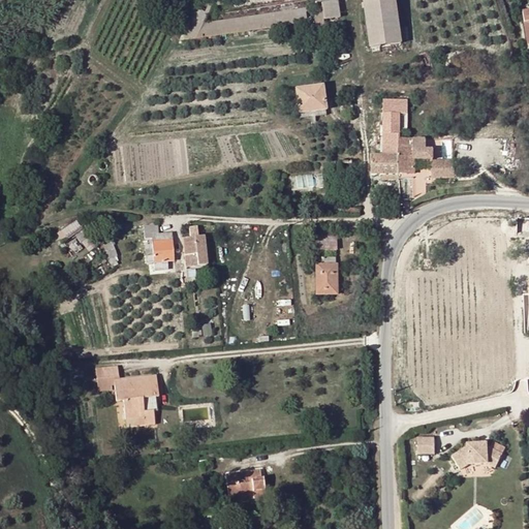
[(204,24),(214,3),(214,0),(208,0),(201,1),(197,9),(195,8),(179,41),(195,38),(204,24)]
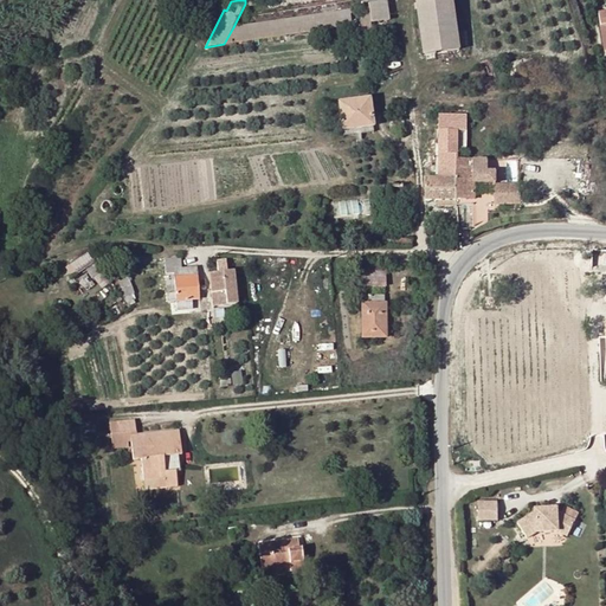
[(367,4),(368,7),(371,23),(389,20),(386,0),(367,4)]
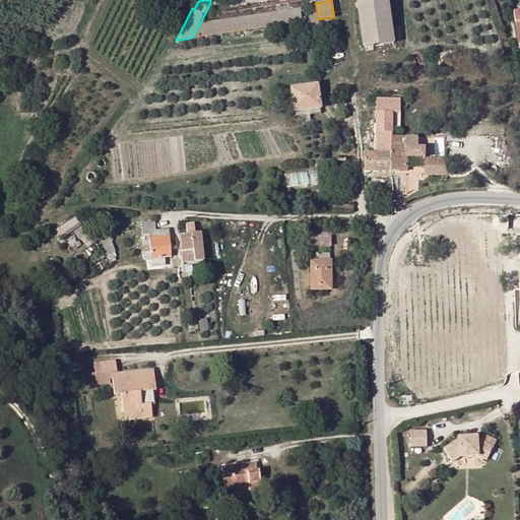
[(355,0),(364,48),(395,44),(388,0),(355,0)]
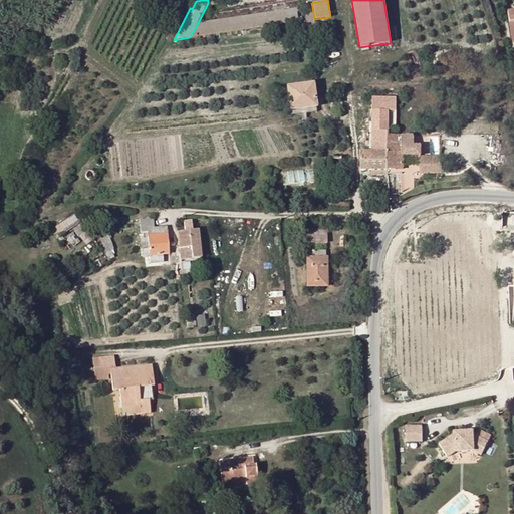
[(287,87),(290,110),(315,107),(312,84),(287,87)]
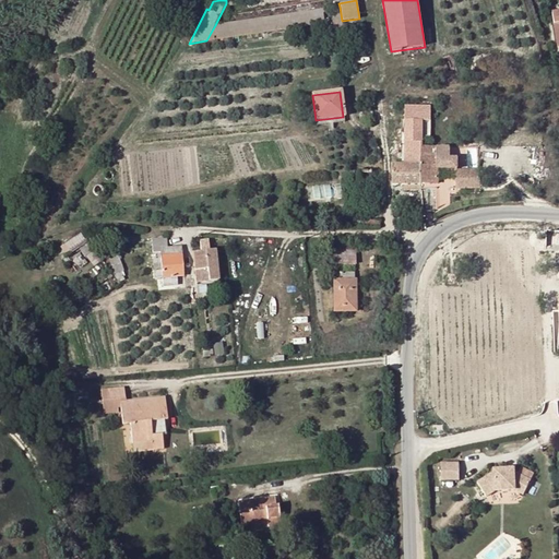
[(343,117),(316,120),(316,126),(329,125),(332,123),(344,122),(343,117)]
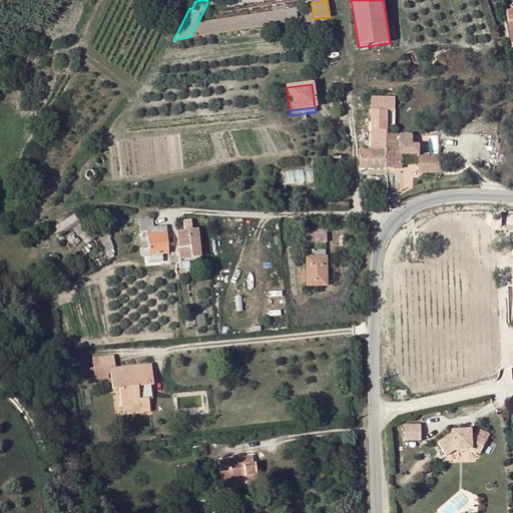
[(387,111),(372,110),(372,131),(387,130),(387,111)]
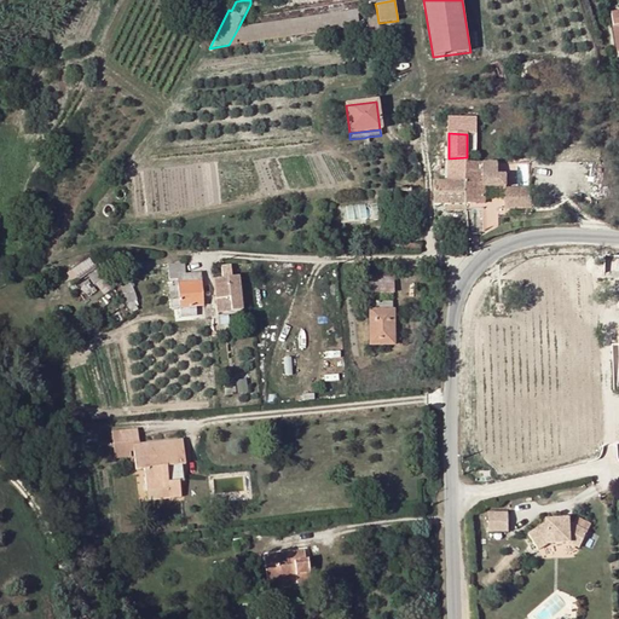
[(449,184),(467,184),(467,166),(467,157),(449,158),(449,184)]
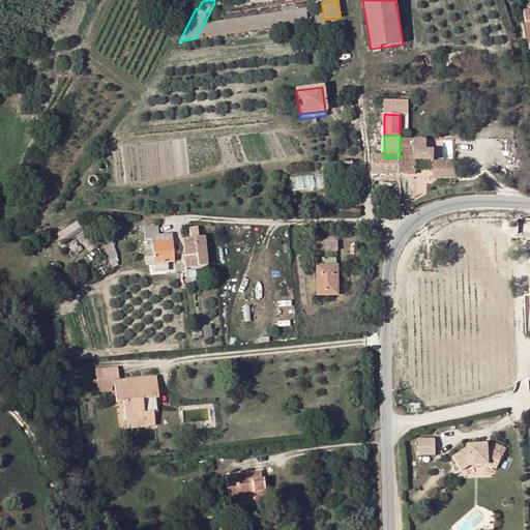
[(416,176),(415,162),(432,162),(434,162),(433,150),(425,150),(425,142),(425,140),(413,141),(413,142),(400,142),(400,157),(400,176),(416,176)]
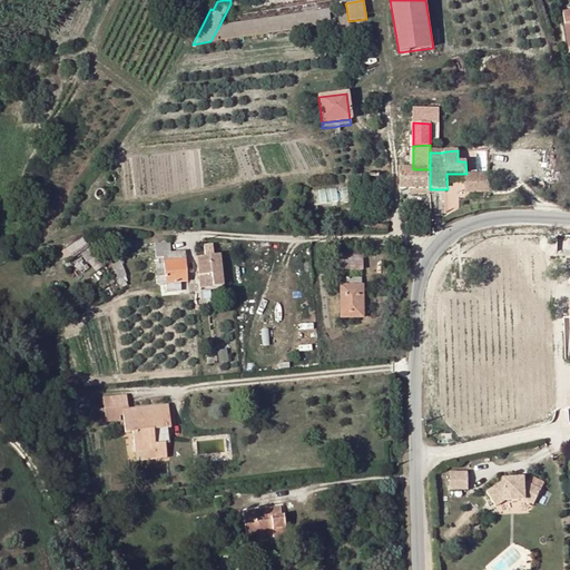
[(401,169),(400,189),(413,189),(413,195),(430,196),(430,189),(430,169),(413,169),(401,169)]
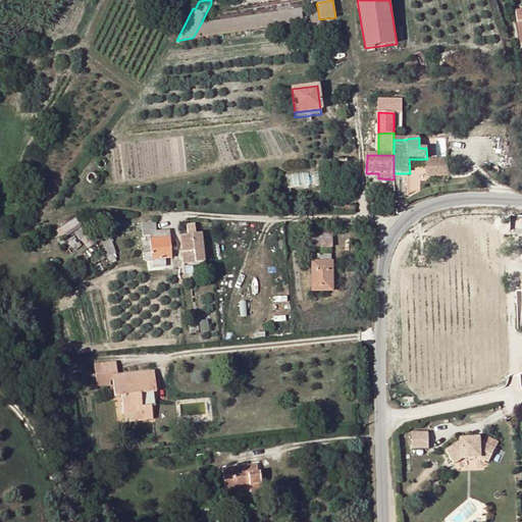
[(427,159),(425,159),(426,168),(448,167),(448,158),(427,159)]
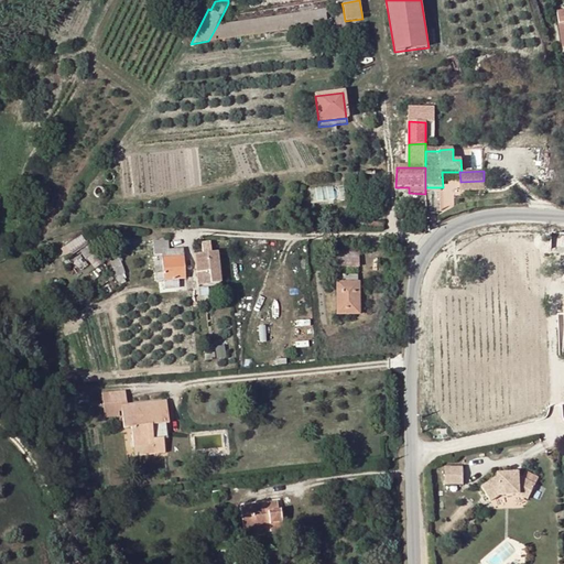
[(361,175),(362,188),(377,188),(377,174),(361,175)]
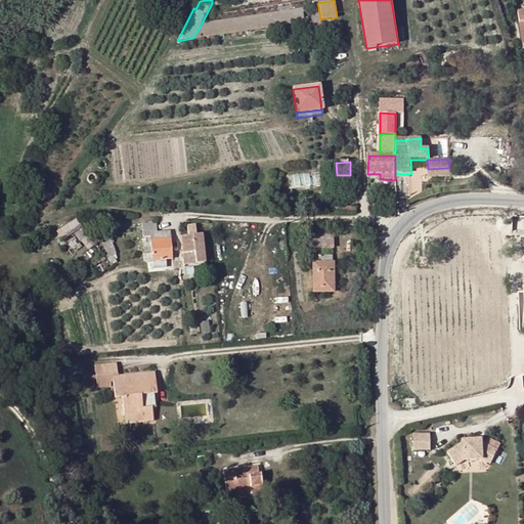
[(449,168),(428,169),(428,178),(430,177),(449,177),(449,168)]
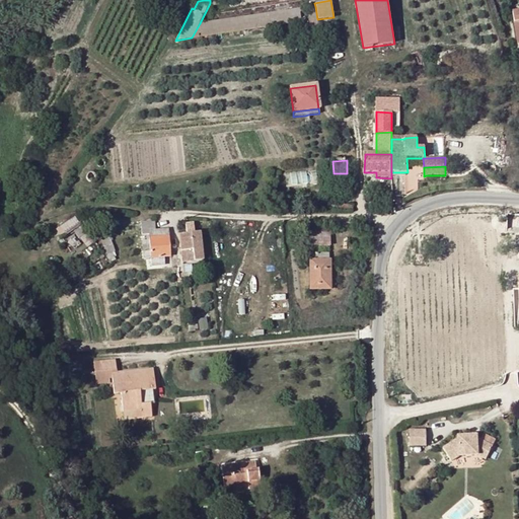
[(355,172),(347,173),(348,180),(349,180),(349,181),(356,181),(355,172)]
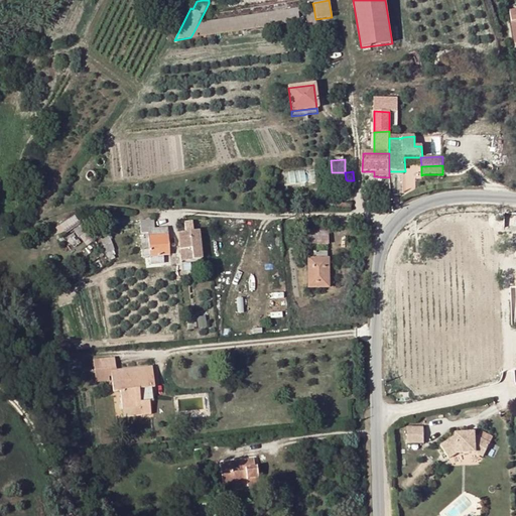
[(415,175),(405,175),(405,192),(411,189),(412,192),(415,191),(415,175)]
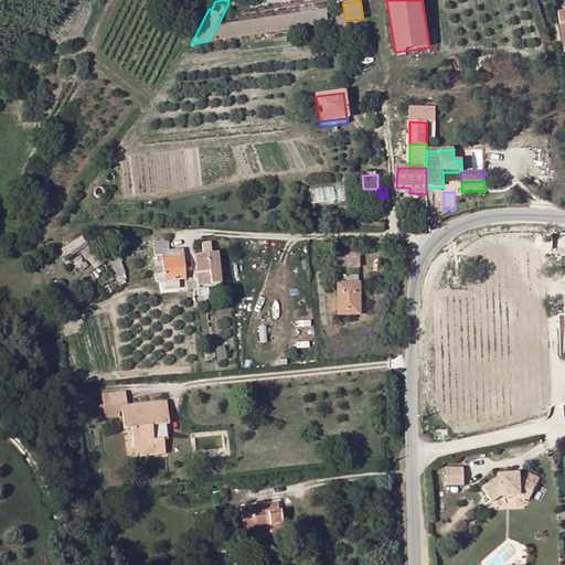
[(169,251),(168,242),(153,243),(155,256),(161,255),(162,267),(155,268),(156,280),(163,280),(179,279),(185,279),(183,251),(169,251)]
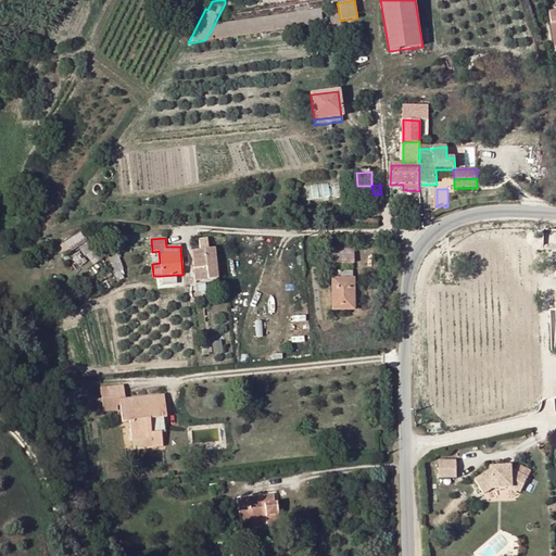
[(209,249),(209,241),(199,242),(200,250),(192,251),(194,268),(201,267),(202,272),(216,270),(214,248),(209,249)]
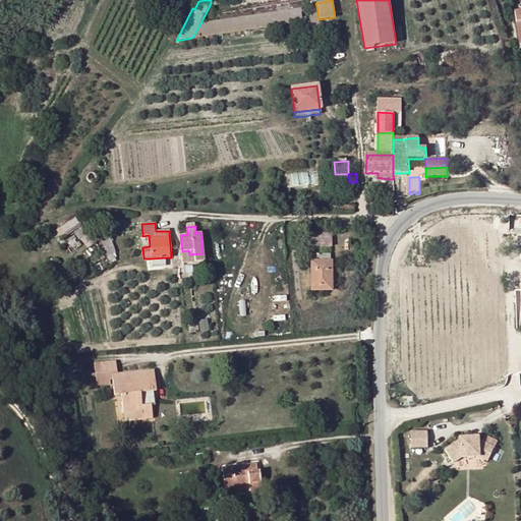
[(109,261),(111,259),(115,257),(107,230),(100,233),(105,249),(101,252),(102,254),(105,256),(106,256),(109,261)]
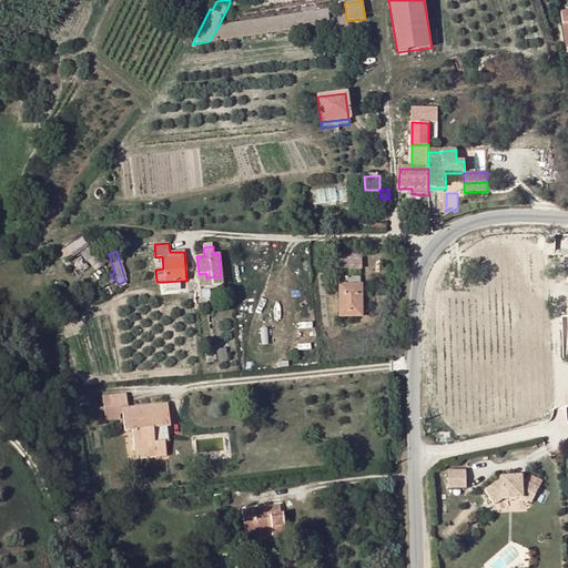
[(362,254),(361,254),(340,254),(340,267),(362,269),(362,254)]
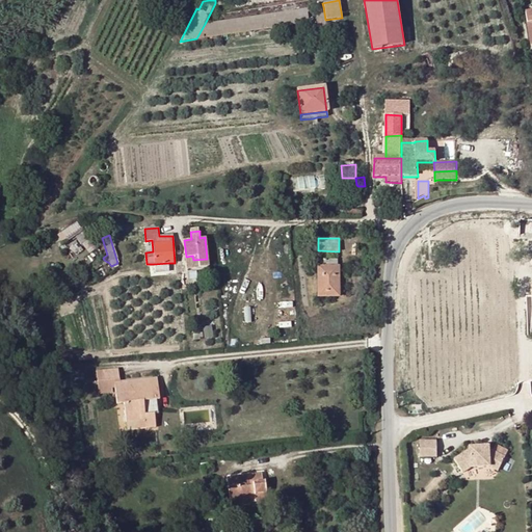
[(192,256),(186,257),(187,269),(194,268),(193,260),(192,256)]
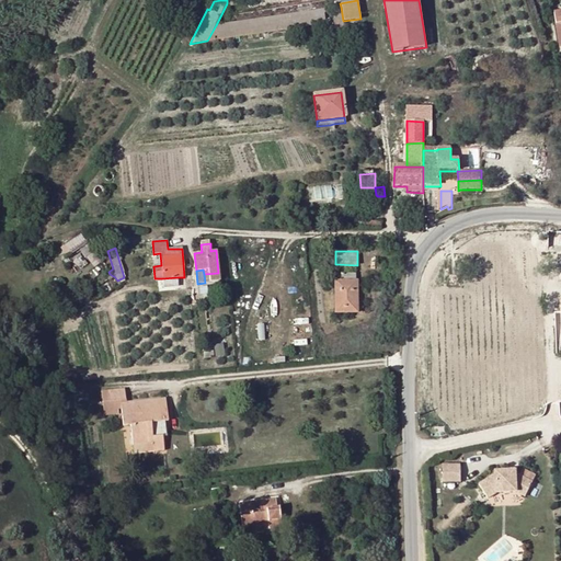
[(218,273),(204,274),(205,283),(219,282),(218,273)]
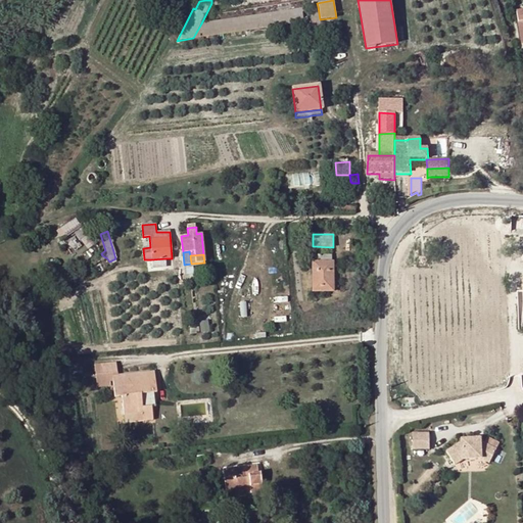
[(313,292),(334,291),(333,279),(330,279),(330,275),(333,275),(333,263),(331,263),(331,255),(318,255),(318,263),(313,263),(313,292)]
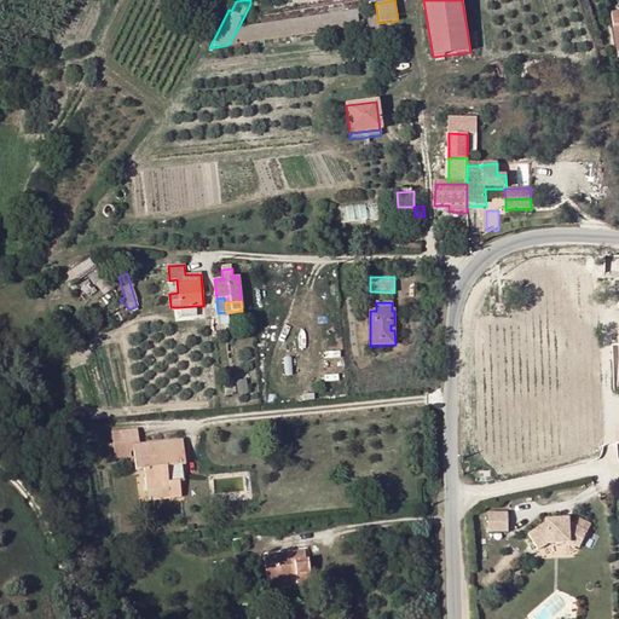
[(196,306),(179,307),(180,317),(196,316),(196,306)]
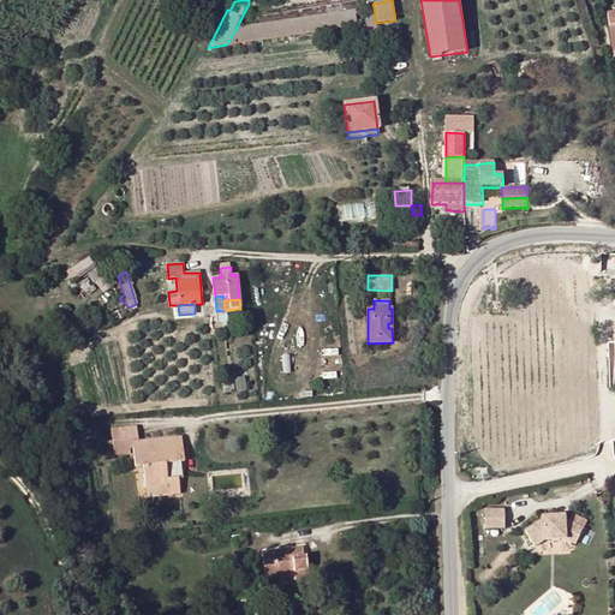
[(117,429),(119,441),(138,439),(137,427),(117,429)]
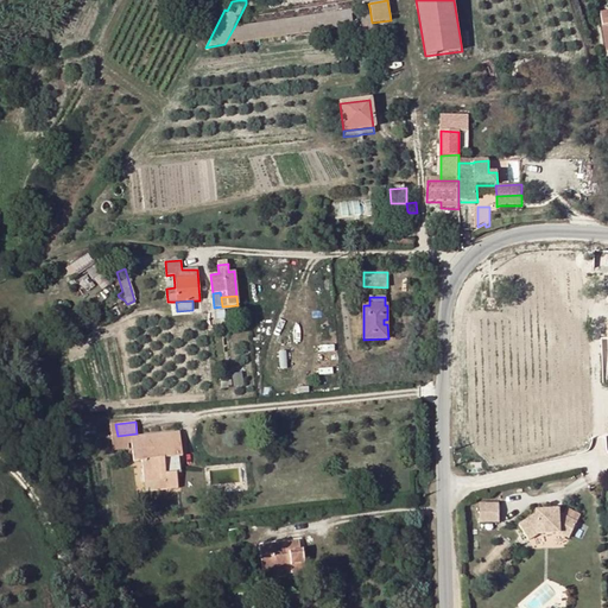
[(179,432),(131,438),(133,462),(141,461),(144,483),(166,482),(166,489),(178,489),(177,473),(181,473),(179,466),(172,466),(172,458),(178,457),(182,457),(179,432)]
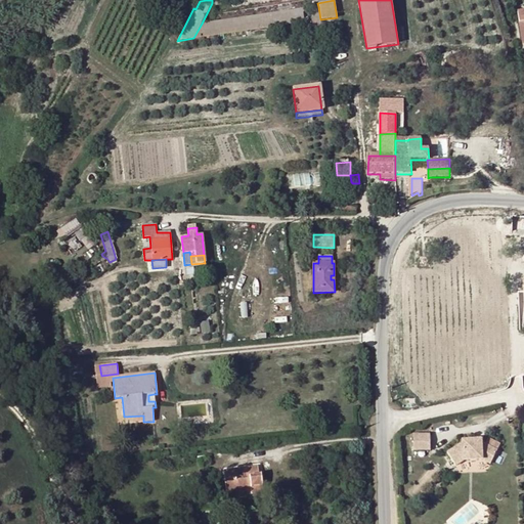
[(143,422),(143,416),(124,417),(125,424),(143,422)]
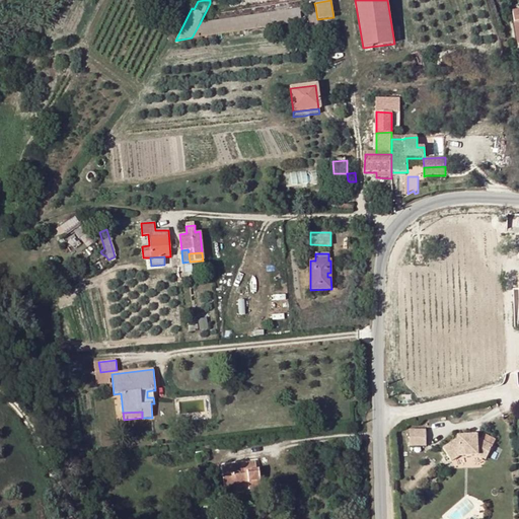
[(427,440),(427,425),(411,425),(411,440),(427,440)]
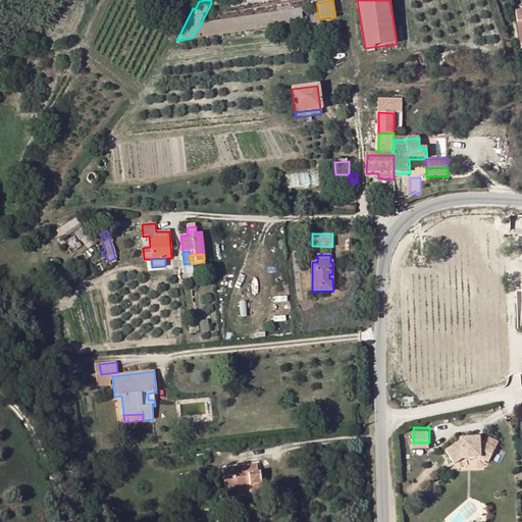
[(458,436),(458,438),(441,448),(450,461),(460,456),(476,455),(485,460),(492,446),(496,439),(483,433),(480,439),(476,438),(476,434),(458,436)]
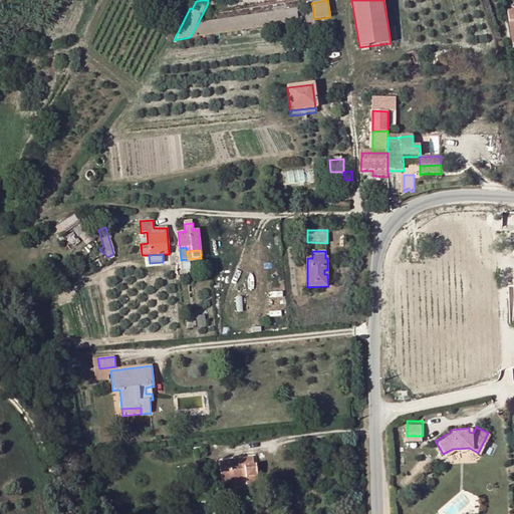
[(231,476),(232,483),(246,481),(247,485),(248,490),(258,488),(256,466),(253,466),(253,459),(244,460),(244,461),(239,462),(239,460),(220,462),(221,477),(231,476)]
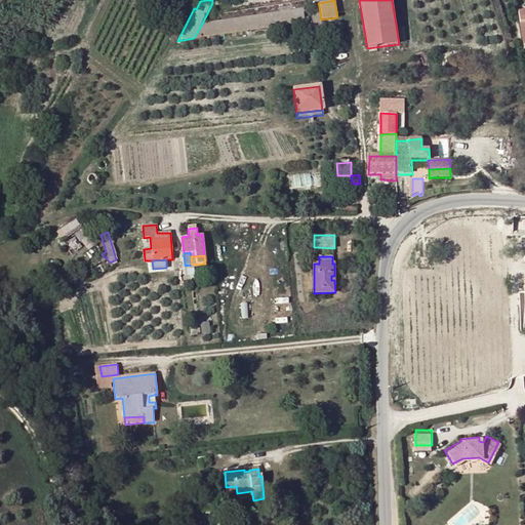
[(209,480),(207,472),(185,477),(187,485),(209,480)]
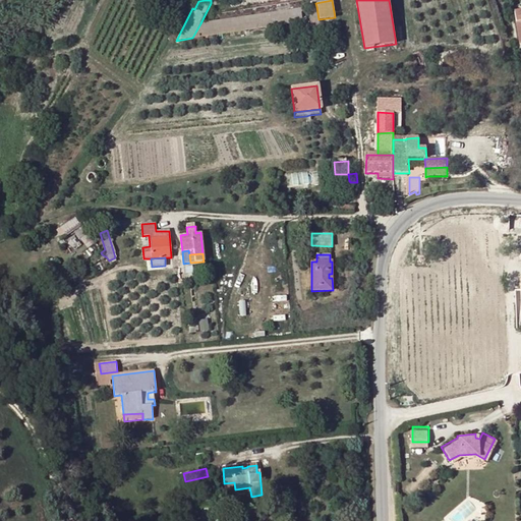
[(224,483),(226,495),(235,494),(235,489),(234,482),(224,483)]
